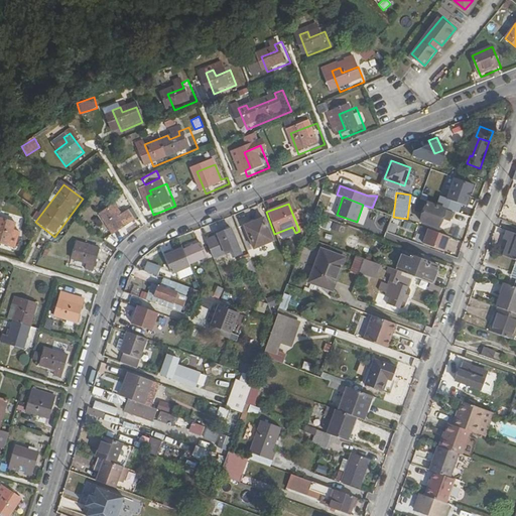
[(449,221),(454,213),(428,204),(421,221),(439,227),(442,219),(449,221)]
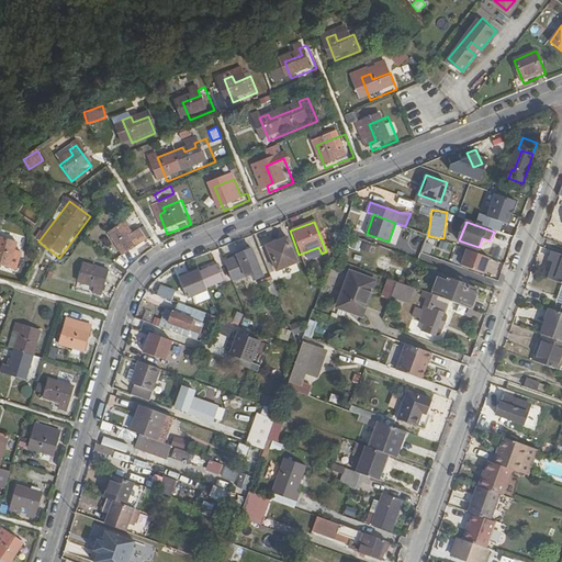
[(112,237),(126,258),(148,243),(144,237),(137,242),(127,227),(112,237)]
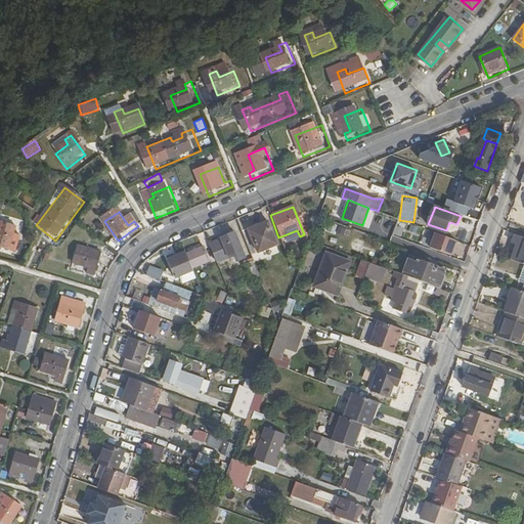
[(307,223),(314,225),(317,217),(317,215),(311,213),(307,223)]
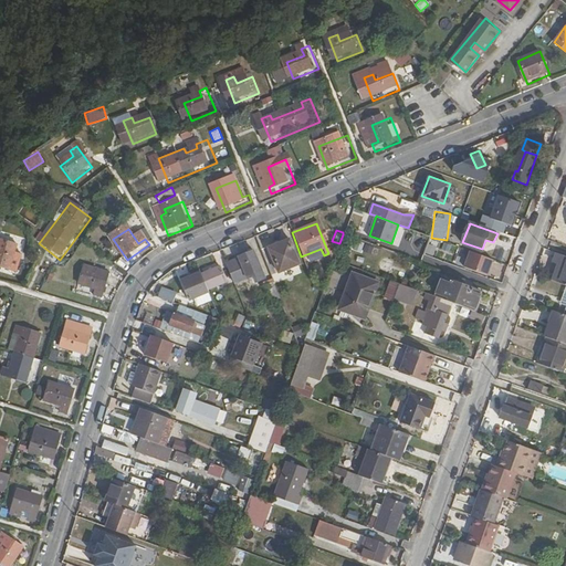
[(296,263),(286,240),(268,248),(278,272),(296,263)]
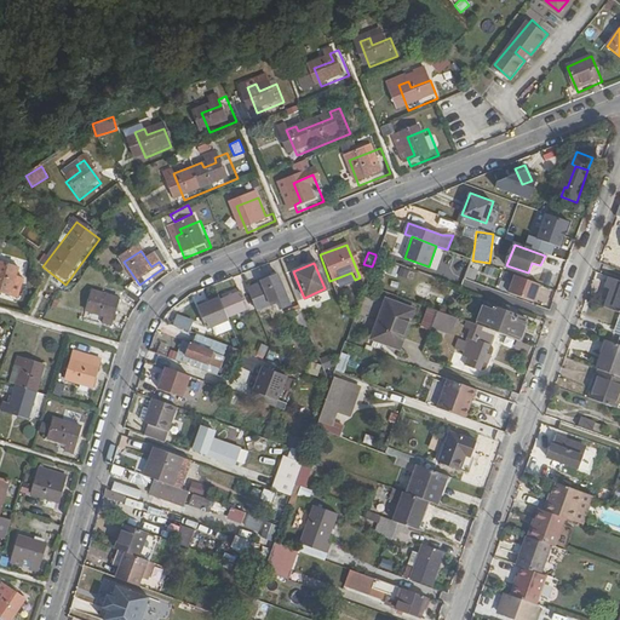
[(0,297),(13,302),(21,273),(0,268),(0,297)]
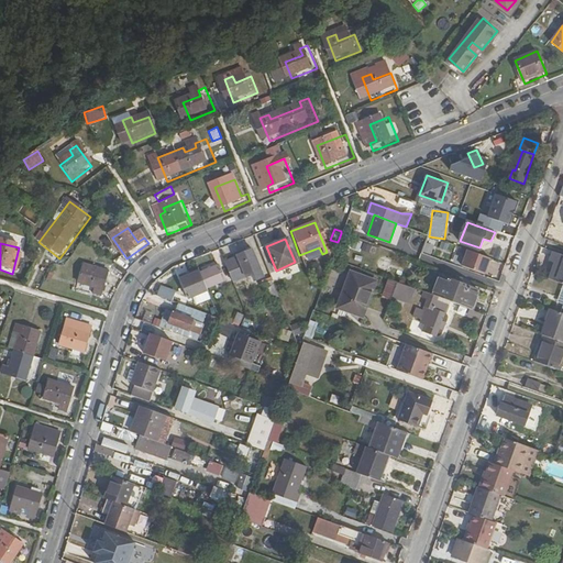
[(424,243),(422,252),(430,254),(432,245),(424,243)]
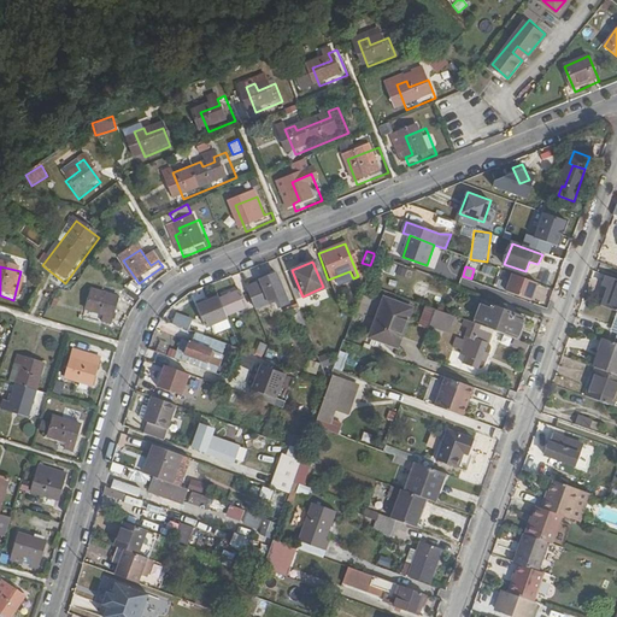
[(529,301),(535,283),(501,271),(494,288),(529,301)]
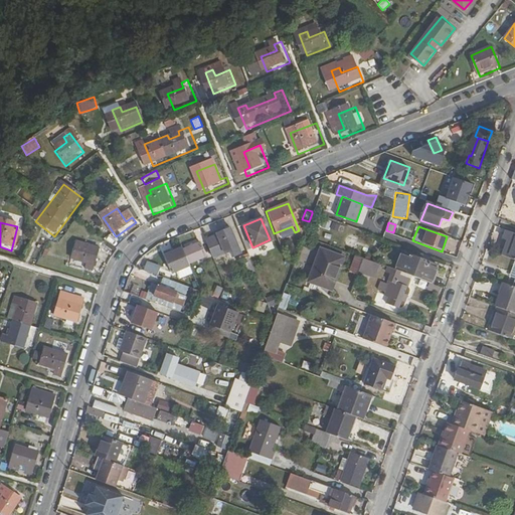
[(215,235),(204,240),(211,259),(228,251),(230,258),(239,254),(228,228),(215,234),(215,235)]
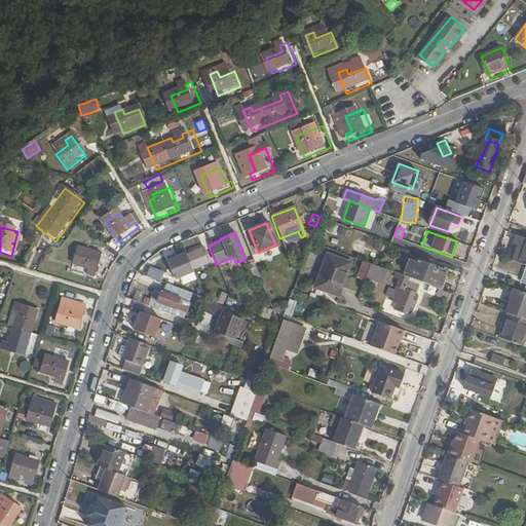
[(316,243),(336,251),(340,242),(320,235),(316,243)]
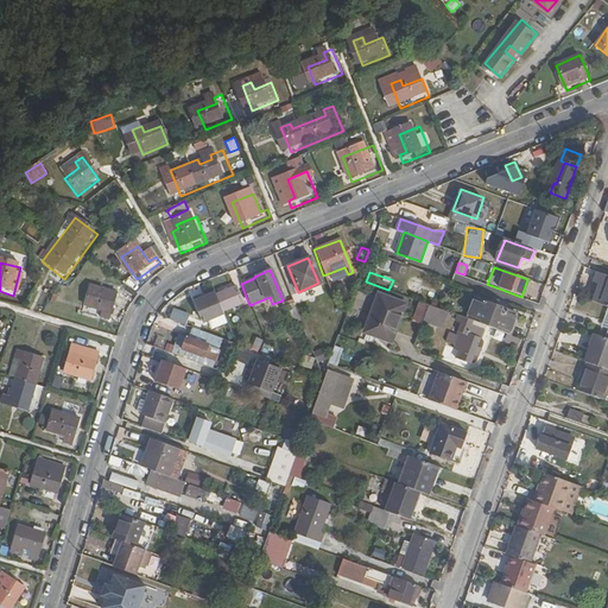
[(597,303),(607,306),(607,274),(599,272),(595,282),(600,284),(603,285),(597,303)]
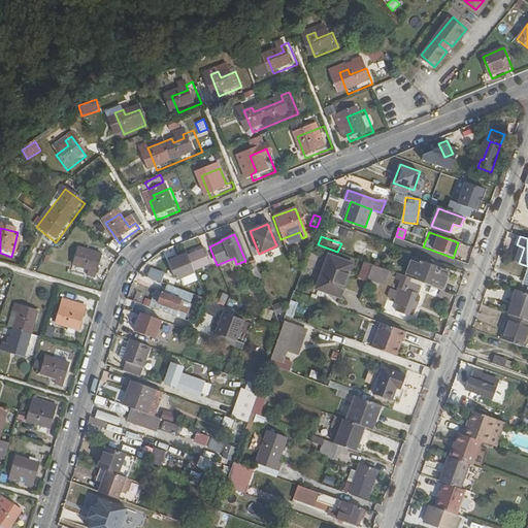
[(357,241),(355,251),(361,253),(364,242),(357,241)]
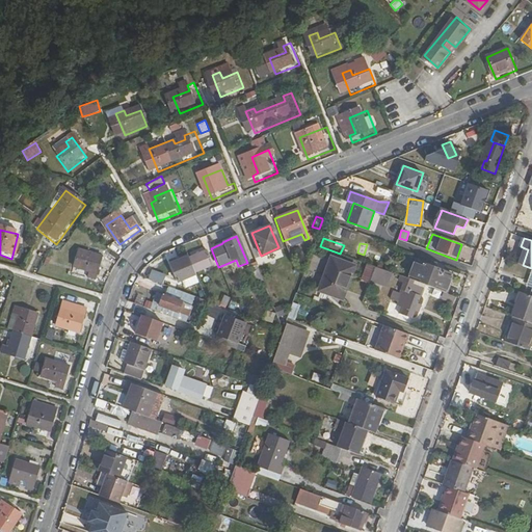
[(525,248),(519,264),(523,265),(528,249),(525,248)]
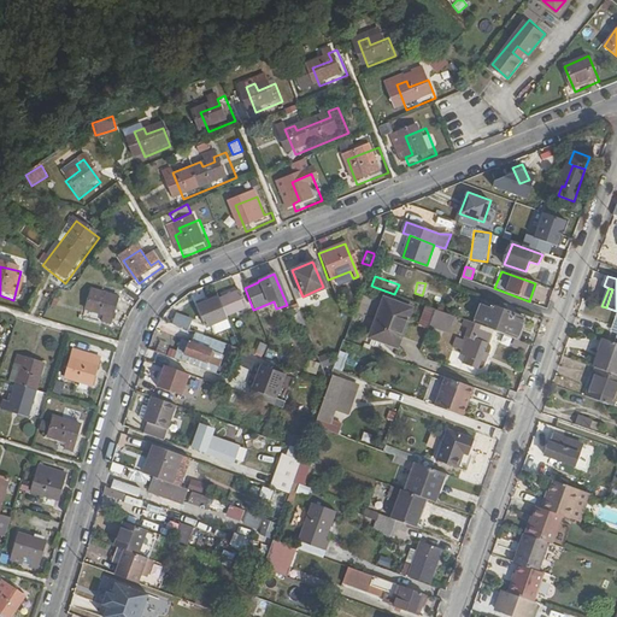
[(217,298),(195,307),(203,328),(224,319),(223,316),(244,309),(238,292),(217,300),(217,298)]
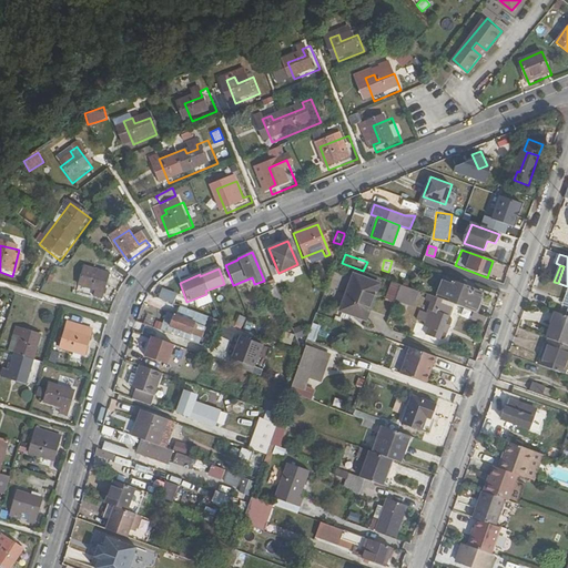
[(113,280),(88,272),(82,290),(99,295),(97,302),(105,304),(113,280)]
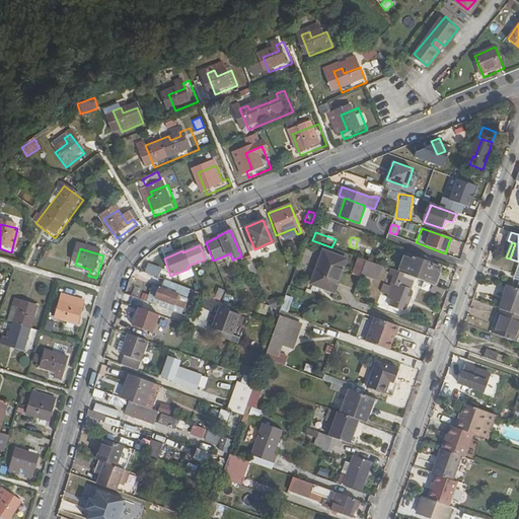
[(163,255),(164,258),(182,250),(181,248),(163,255)]
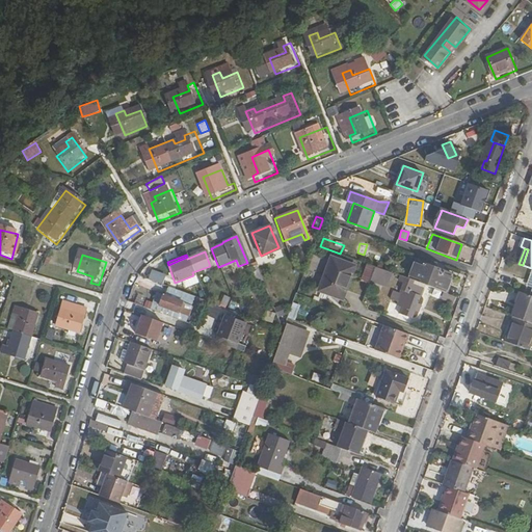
[(341,298),(351,266),(329,259),(318,290),(341,298)]
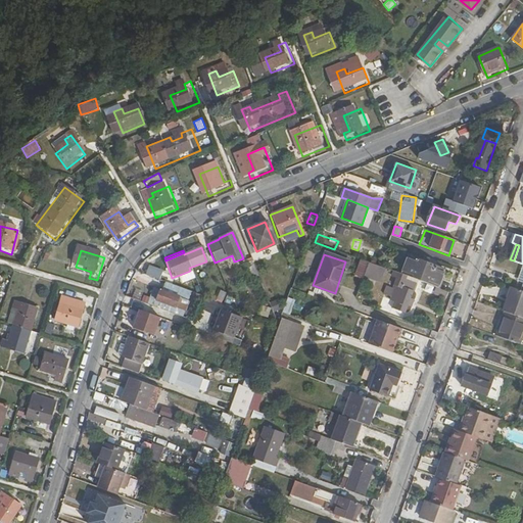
[(410,254),(402,273),(438,287),(444,269),(445,268),(410,254)]
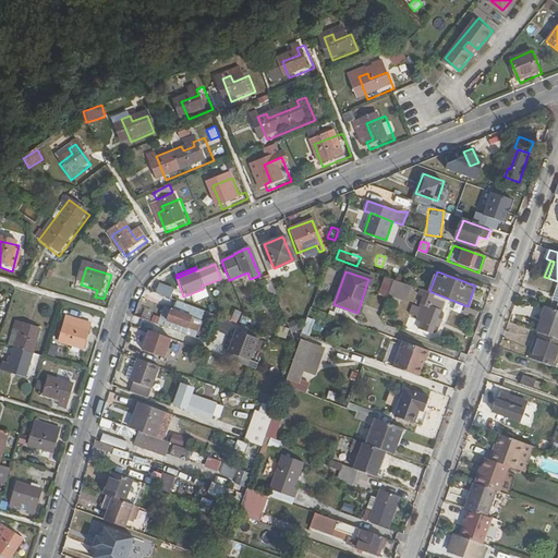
[(275,295),(268,278),(258,282),(266,299),(275,295)]
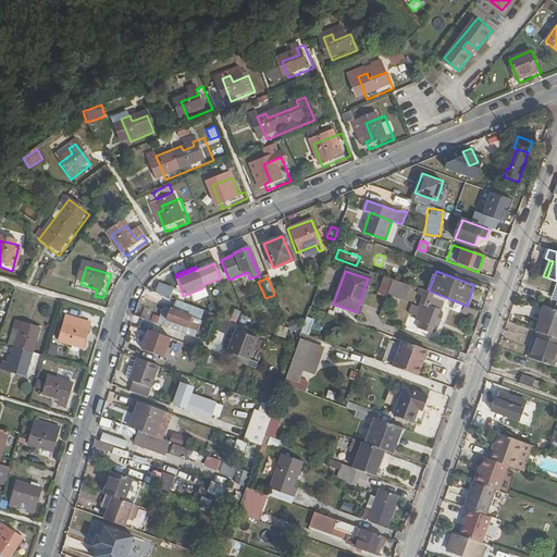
[(405,293),(408,284),(392,279),(388,287),(405,293)]
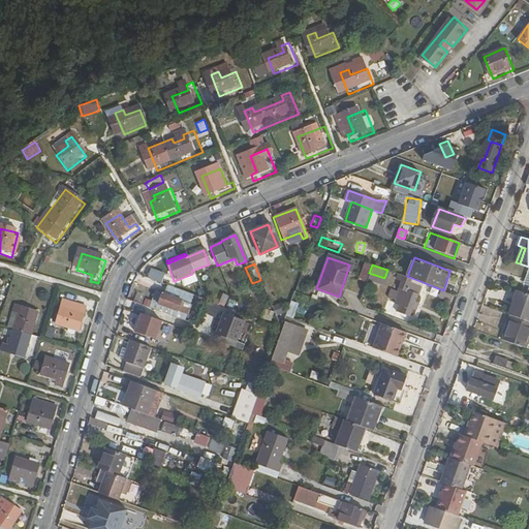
[(147,277),(161,283),(164,276),(149,271),(147,277)]
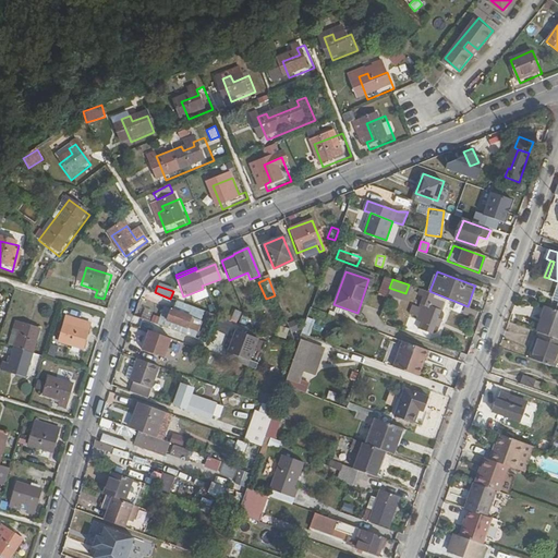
[(423,292),(424,289),(416,286),(416,287),(411,302),(413,303),(409,314),(415,317),(413,324),(423,327),(426,320),(431,322),(433,314),(428,313),(432,305),(425,303),(428,294),(423,292)]
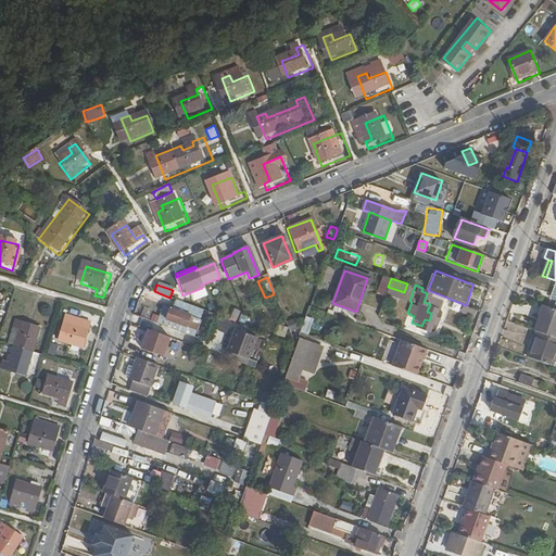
[(472,286),(466,305),(470,306),(477,288),(472,286)]
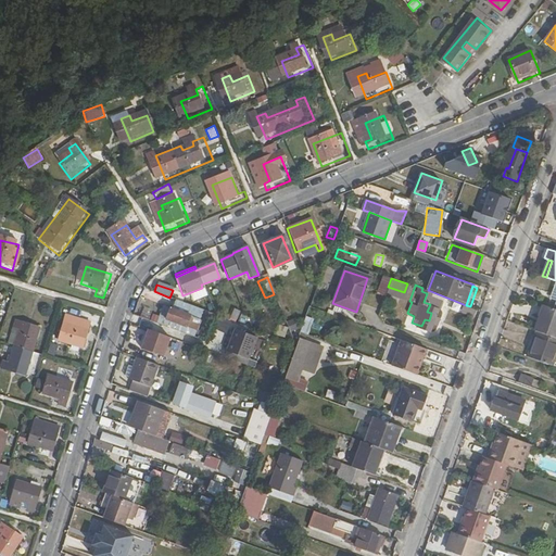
[(470,306),(466,305),(464,311),(476,315),(478,310),(470,306)]
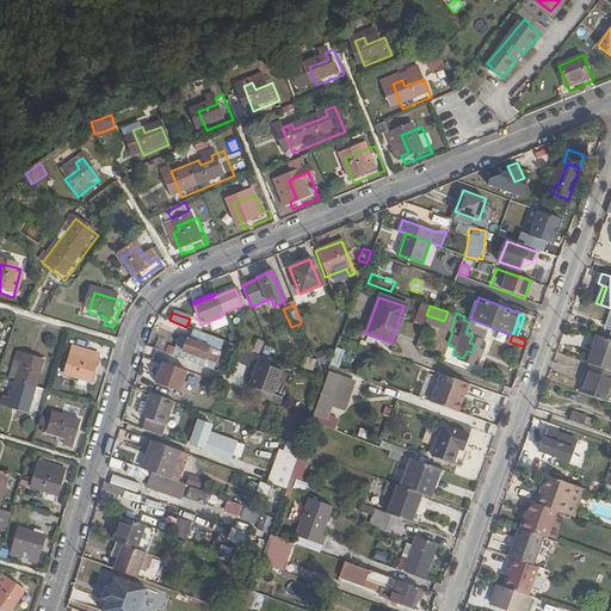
[(598,335),(588,364),(591,364),(610,371),(610,339),(610,340),(598,335)]
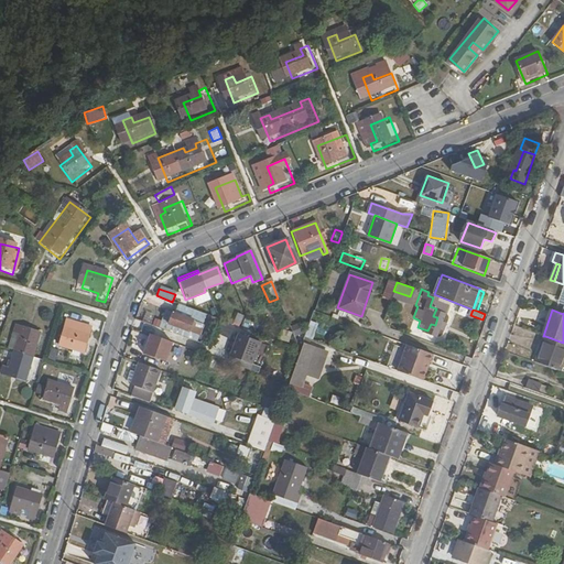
[(167,324),(190,333),(193,321),(172,313),(167,324)]
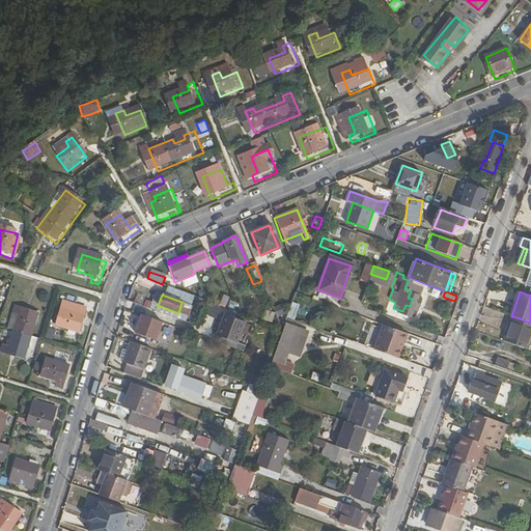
[(225,308),(229,298),(222,295),(217,304),(225,308)]
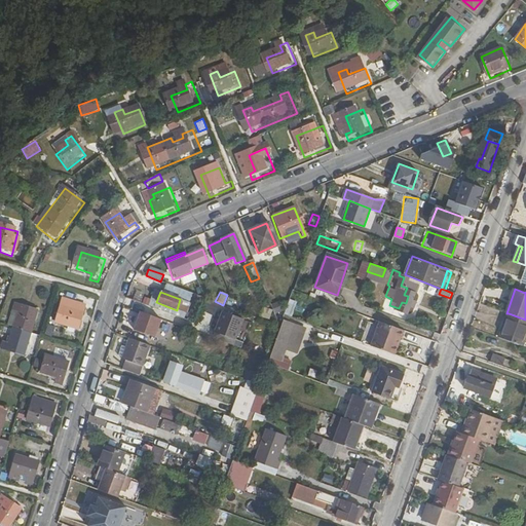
[(68,293),(60,317),(84,326),(92,300),(83,297),(80,304),(76,302),(78,296),(68,293)]
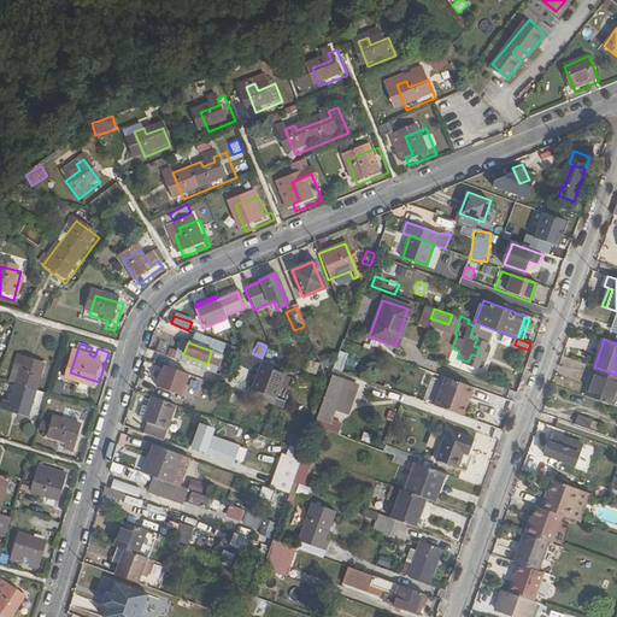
[(34,415),(51,359),(22,350),(12,378),(21,381),(15,398),(7,395),(4,405),(34,415)]
